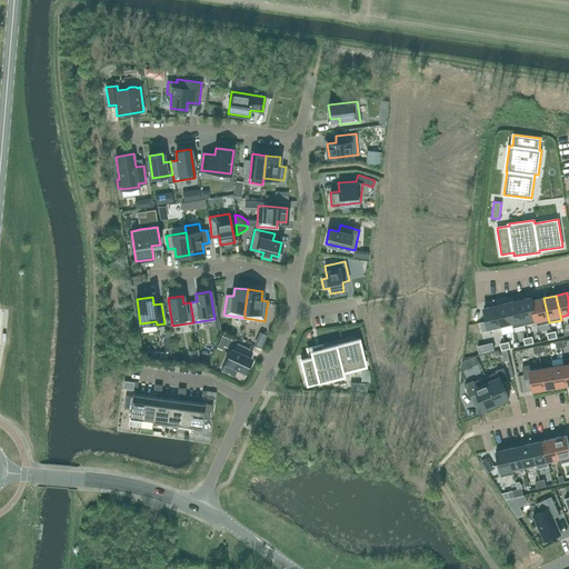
[(549,322),(543,298),(532,300),(531,297),(531,298),(538,326),(549,322)]
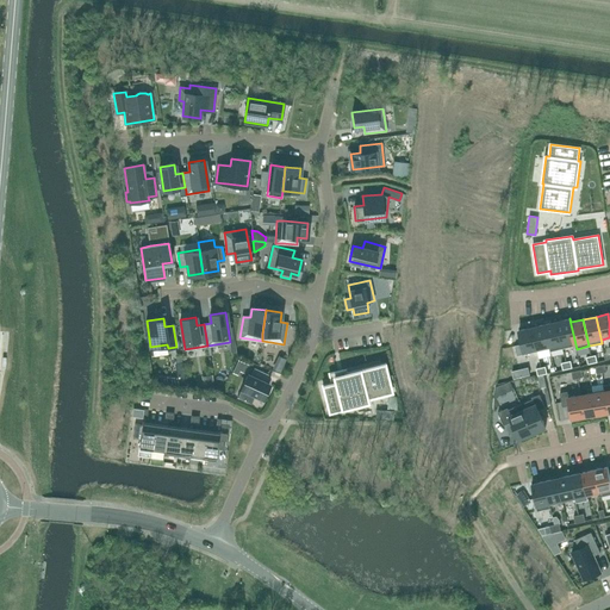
[(577,349),(570,319),(556,322),(562,348),(574,346),(576,349),(577,349)]
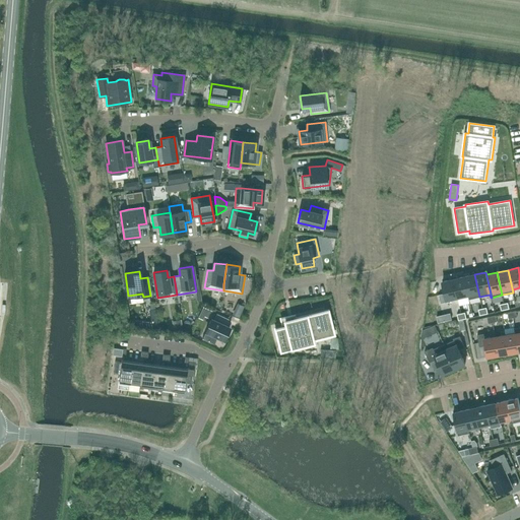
[(479,297),(474,274),(464,276),(469,300),(479,297)]
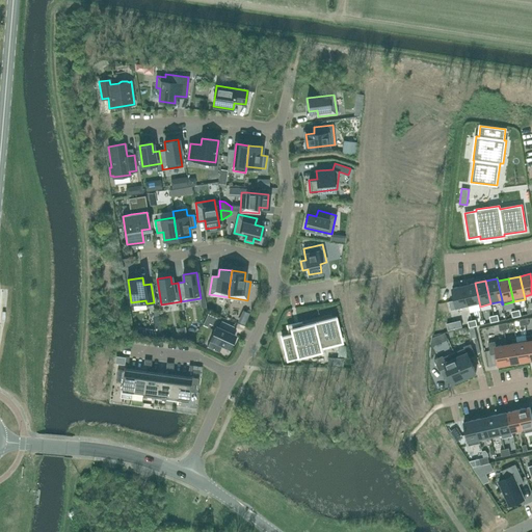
[(480,307),(475,283),(463,286),(469,307),(479,303),(479,307),(480,307)]
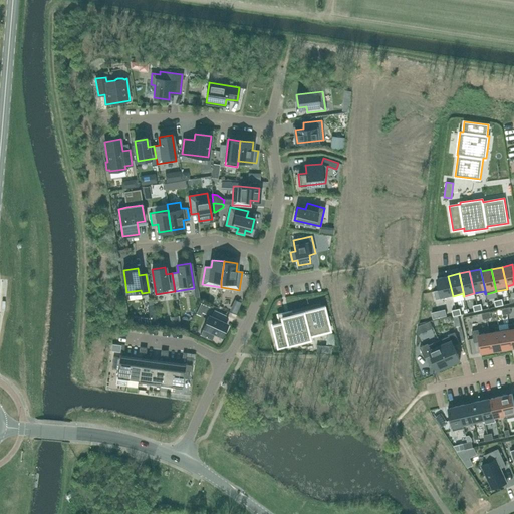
[(453,296),(448,276),(437,278),(442,298),(453,296)]
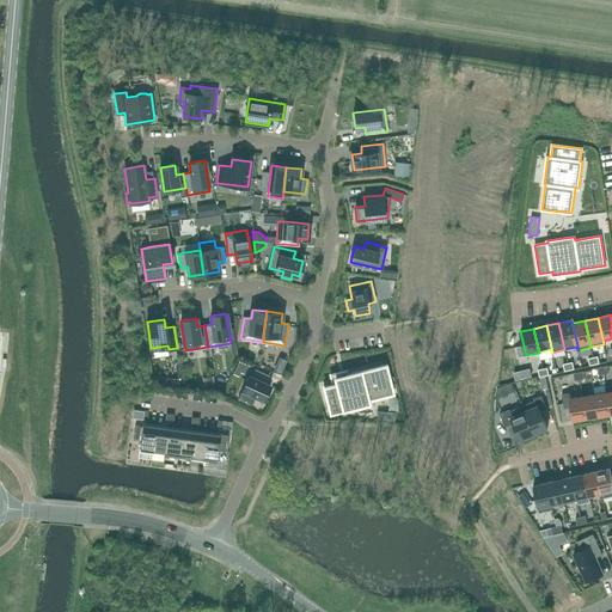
[(330,414),(337,411),(369,403),(368,399),(393,393),(386,365),(347,374),(348,380),(323,386),(330,414)]
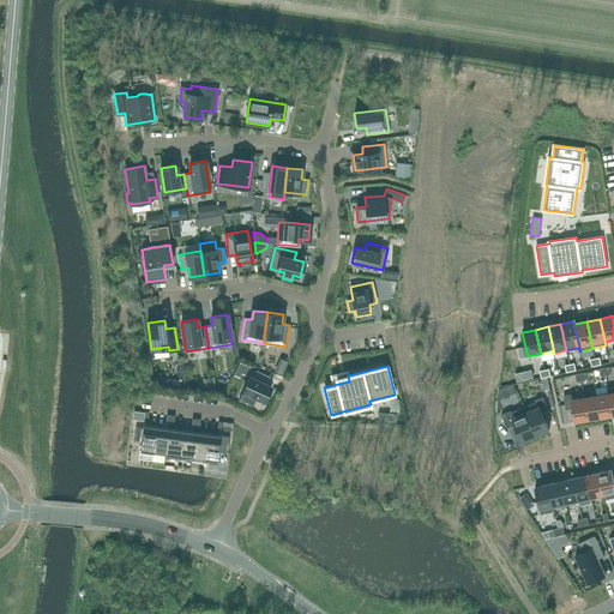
[(266,384),(270,377),(256,371),(253,378),(250,377),(242,391),(250,393),(253,396),(264,401),(271,386),(266,384)]
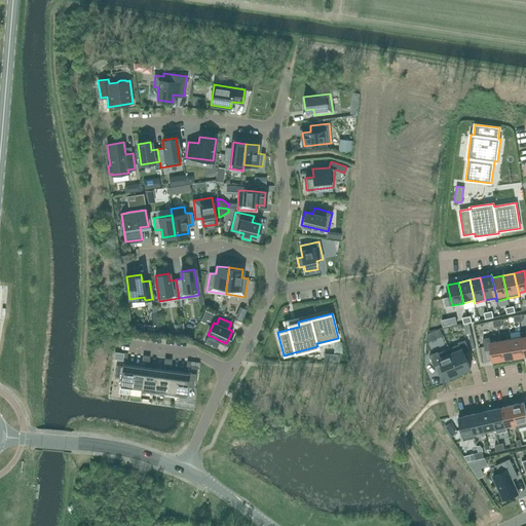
[(145,333),(146,333),(147,333),(157,331),(155,323),(143,325),(145,333)]
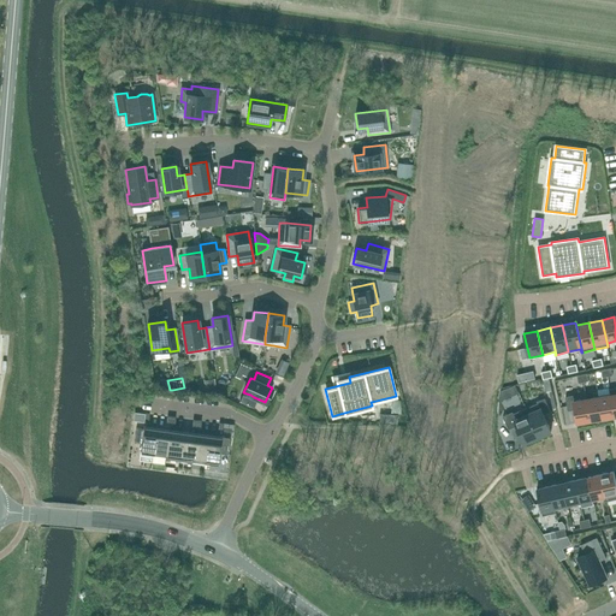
[(568,410),(575,409),(578,422),(590,420),(586,398),(575,401),(574,395),(566,396),(568,410)]
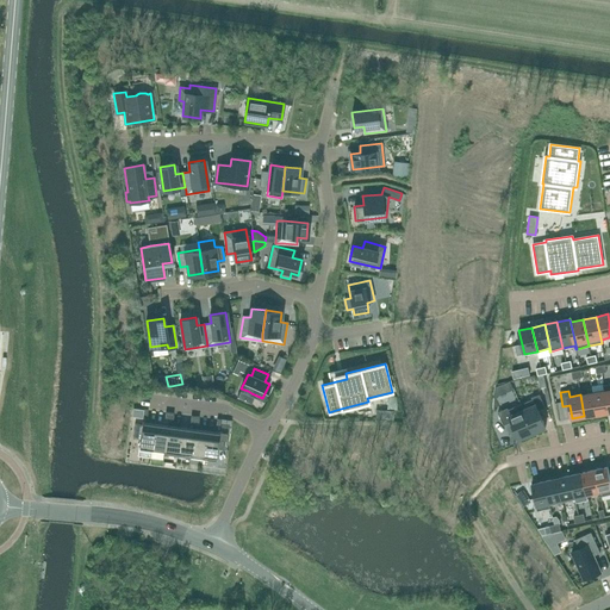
[(605,391),(593,393),(596,414),(608,412),(605,391)]
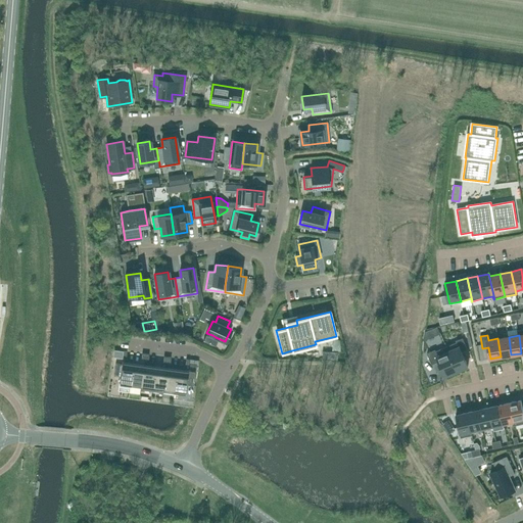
[(509,337),(497,338),(501,357),(511,354),(509,337)]
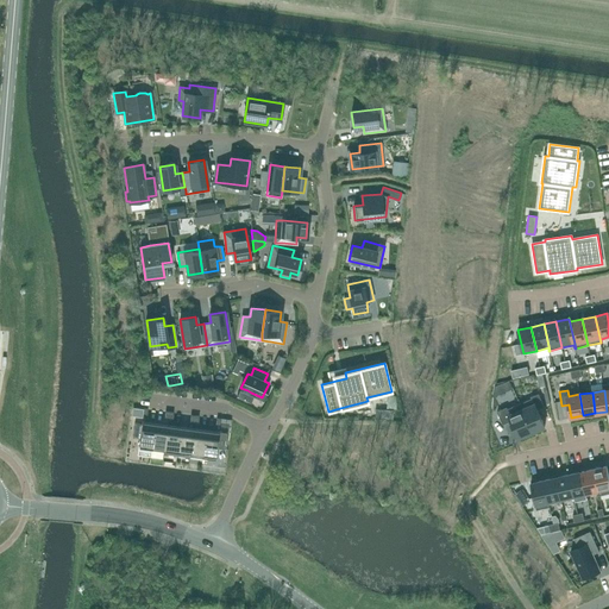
[(532,399),(520,403),(532,432),(545,427),(538,409),(545,407),(539,394),(532,396),(532,399)]
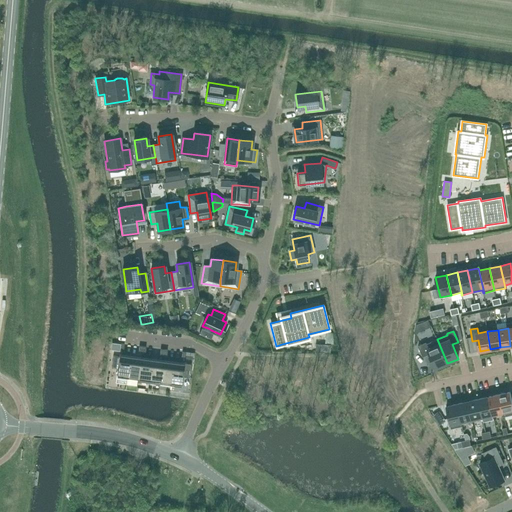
[(437,339),(427,343),(426,342),(418,346),(423,357),(430,354),(436,368),(447,363),(437,339)]
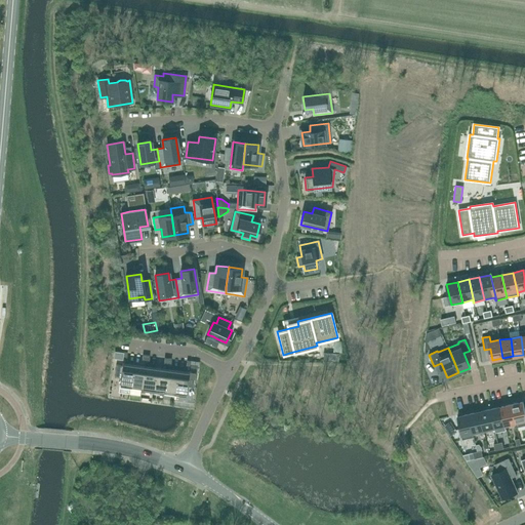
[(133,365),(122,363),(122,365),(116,365),(114,377),(120,377),(119,384),(131,386),(132,374),(133,365)]
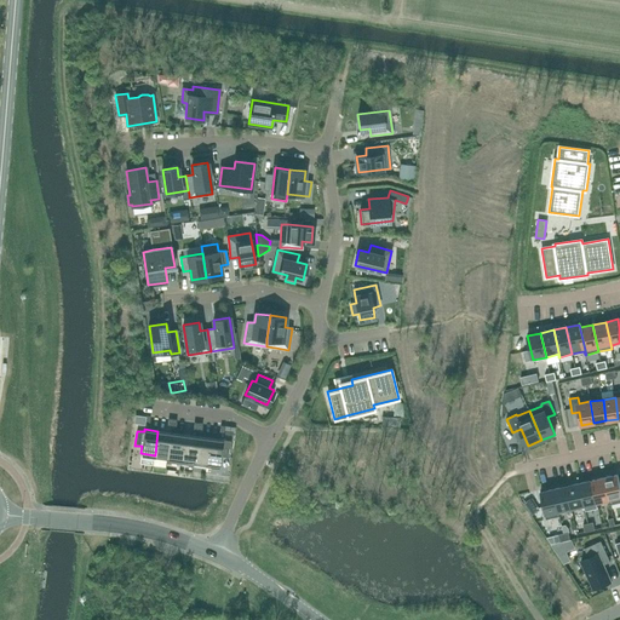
[(158,431),(156,442),(155,455),(167,457),(166,461),(167,461),(171,432),(158,431)]
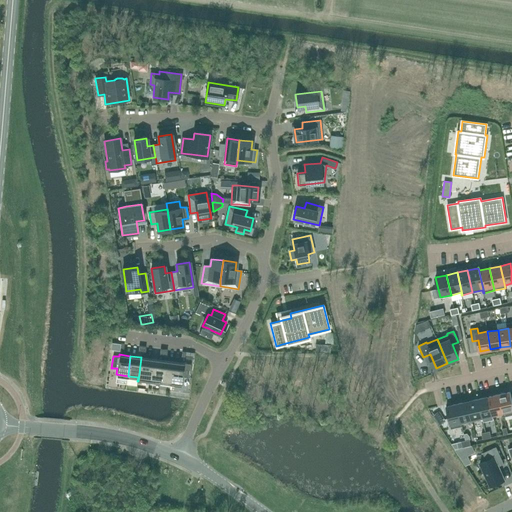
[(141,357),(138,381),(149,383),(152,359),(141,357)]
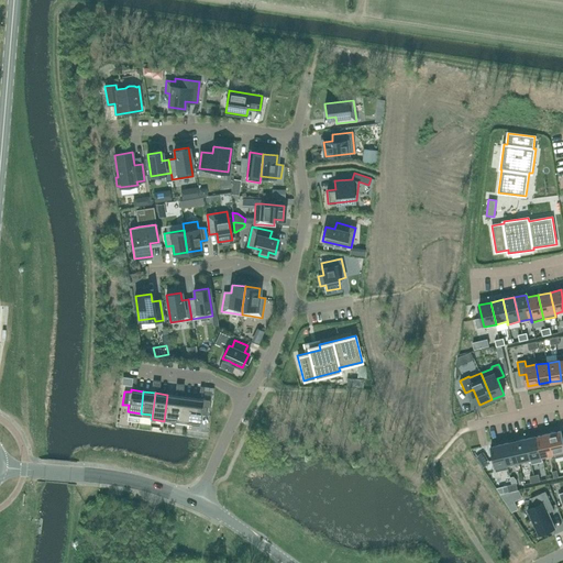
[(164,421),(170,422),(176,422),(178,396),(167,395),(164,421)]
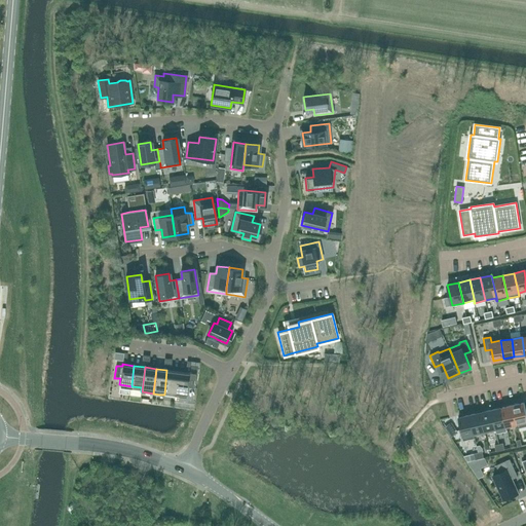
[(164,395),(170,396),(175,397),(178,372),(166,370),(164,395)]
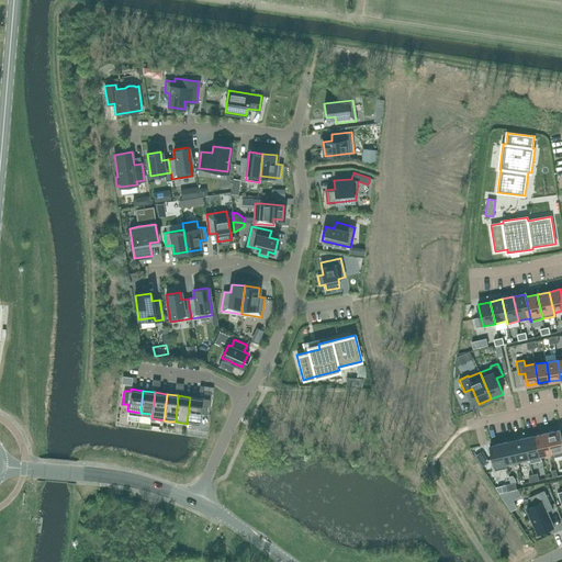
[(210,400),(195,397),(190,397),(187,424),(199,425),(200,413),(208,414),(210,400)]
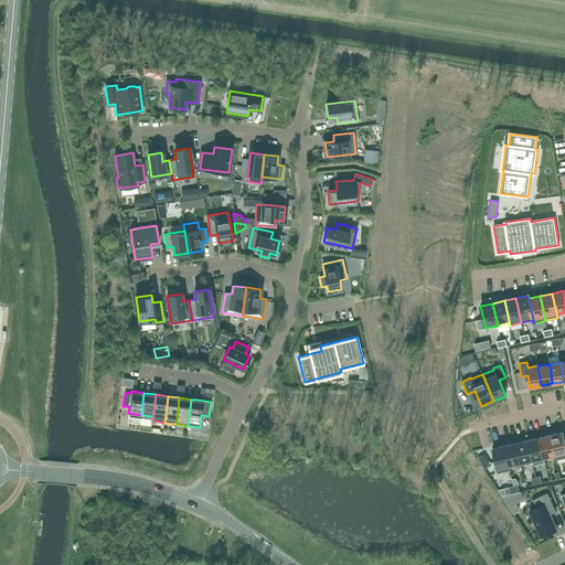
[(564,440),(563,433),(551,435),(556,459),(564,457),(564,440)]
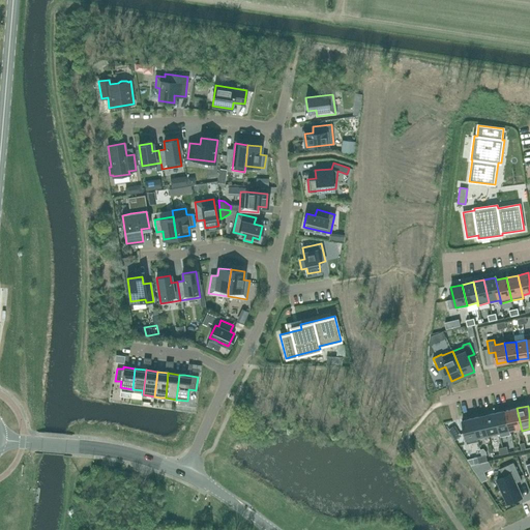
[(522,431),(517,408),(506,411),(510,431),(521,429),(522,431)]
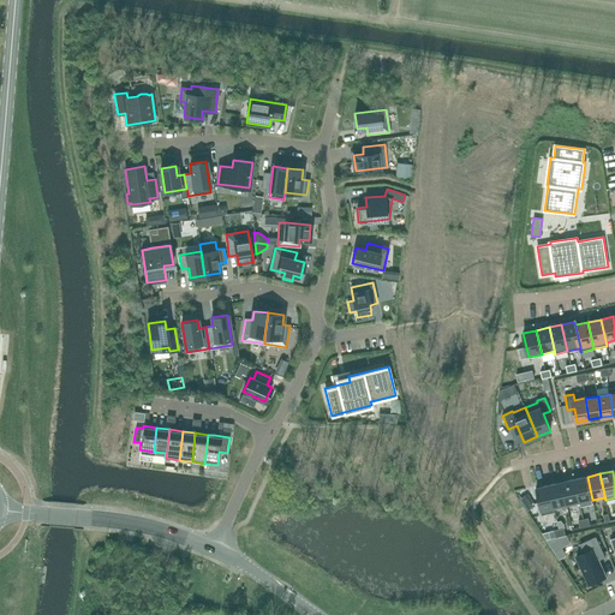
[(591,497),(586,477),(574,479),(579,500),(591,497)]
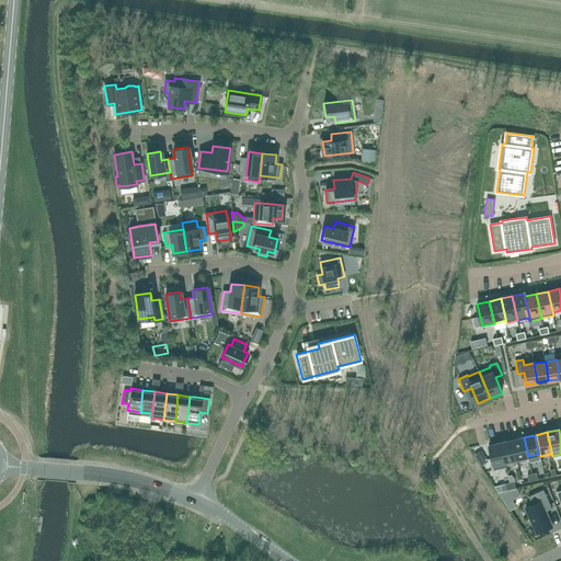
[(528,456),(524,437),(513,439),(517,459),(528,456)]
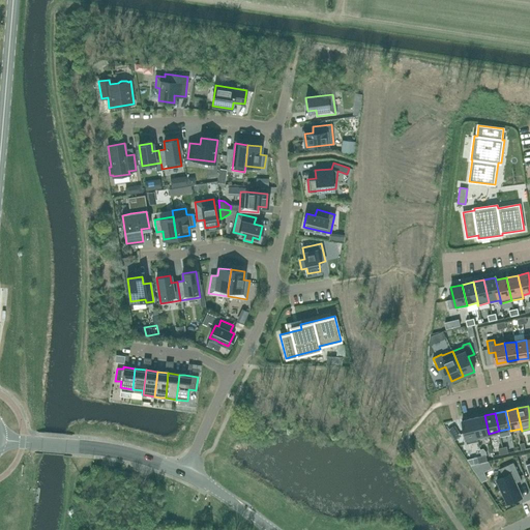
[(478,441),(479,441),(478,438),(489,436),(483,415),(473,418),(478,439),(478,441)]
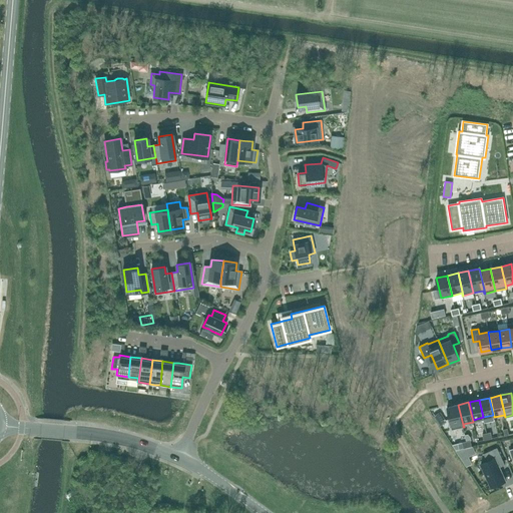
[(463,425),(458,405),(447,407),(452,429),(463,427),(463,425)]
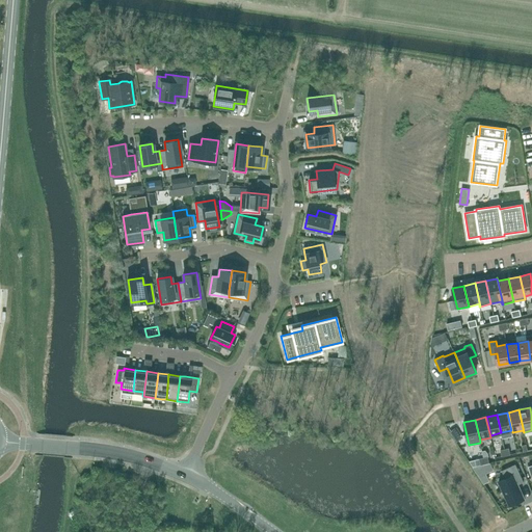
[(505,479),(499,482),(509,505),(525,499),(517,484),(524,482),(515,464),(502,471),(505,479)]
